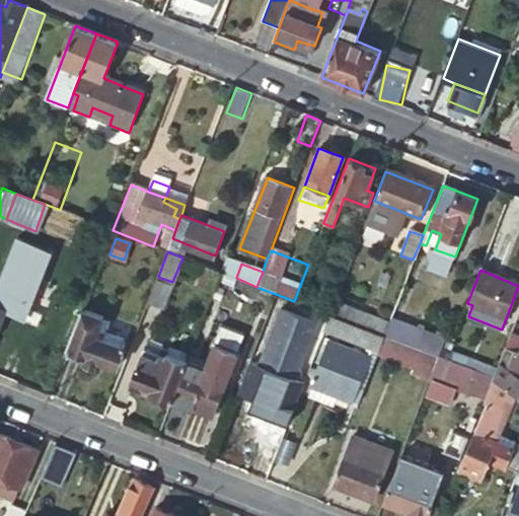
[(158,277),(148,301),(163,307),(172,282),(158,277)]
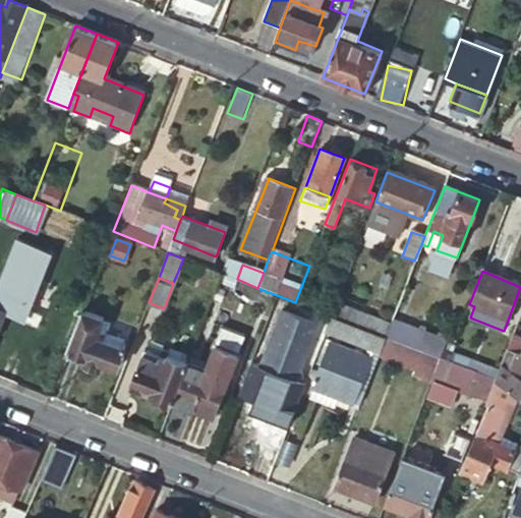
[(0,325),(9,300),(0,297),(0,325)]
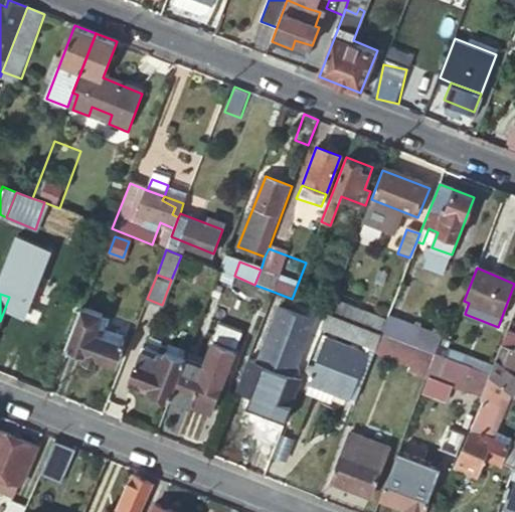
[(332,301),(327,313),(345,320),(380,333),(384,321),(332,301)]
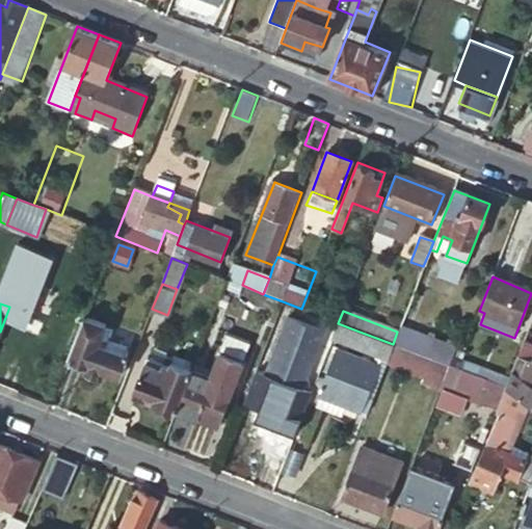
[(84,316),(67,364),(99,377),(101,370),(121,376),(128,355),(125,353),(127,348),(108,340),(101,337),(106,325),(84,316)]
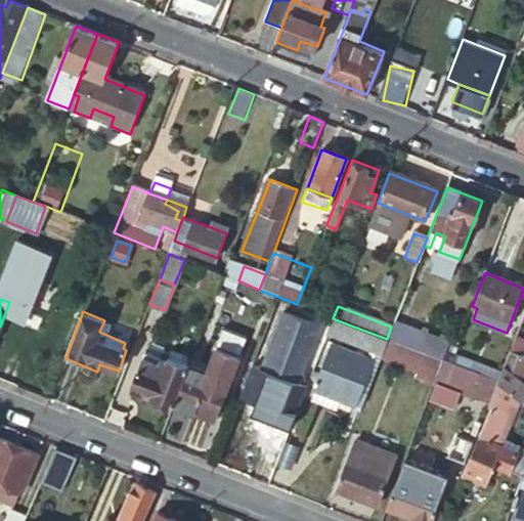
[(308,341),(313,327),(281,314),(260,370),(261,371),(297,385),(298,385),(312,348),(306,346),(308,341)]
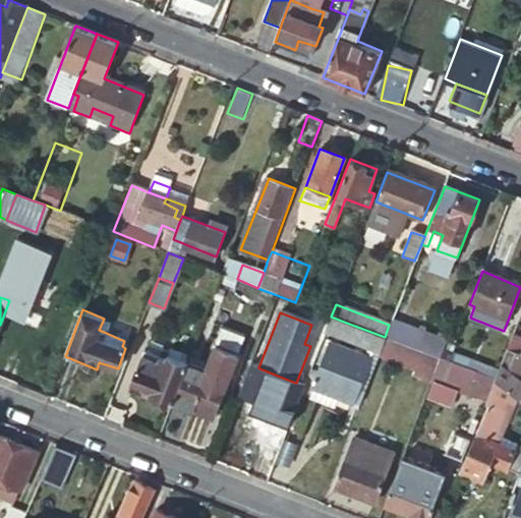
[(306,339),(320,344),(324,334),(329,320),(315,314),(311,325),(306,339)]
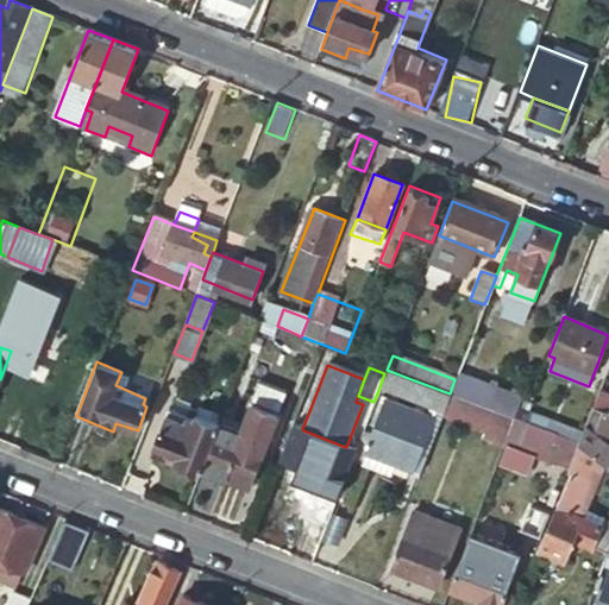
[(378,390),(401,398),(405,389),(408,378),(387,370),(384,373),(378,390)]
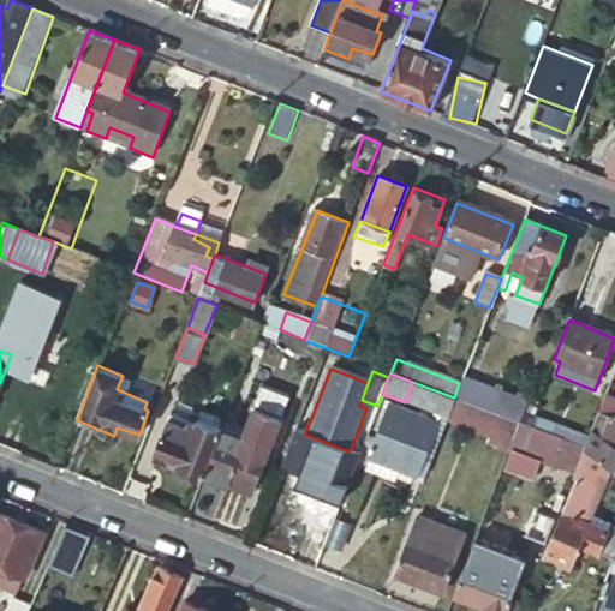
[(117,389),(125,393),(130,379),(123,376),(117,389)]
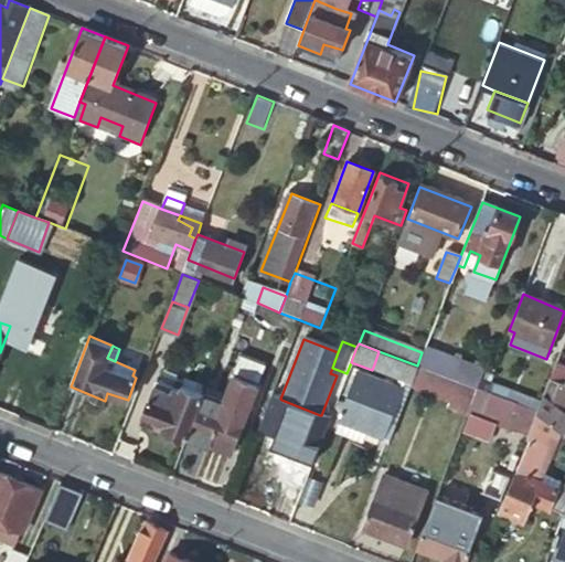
[(456,381),(476,389),(483,369),(425,346),(422,352),(417,366),(433,372),(456,381)]
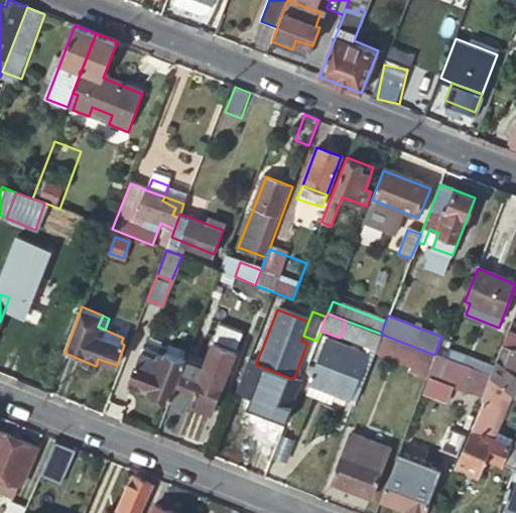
[(381,334),(346,321),(343,330),(361,337),(359,341),(369,344),(376,347),(381,334)]
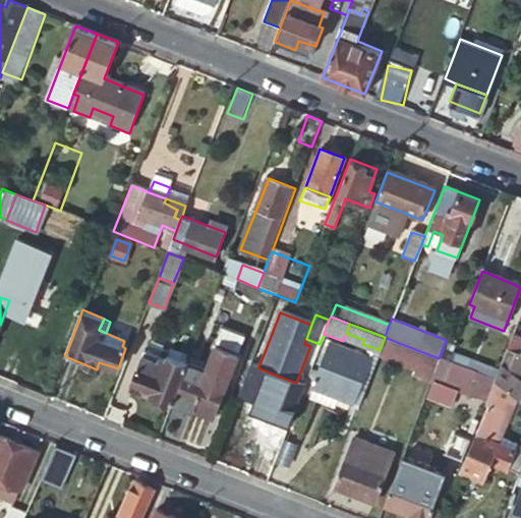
[(520,335),(514,333),(508,347),(520,352),(520,335)]
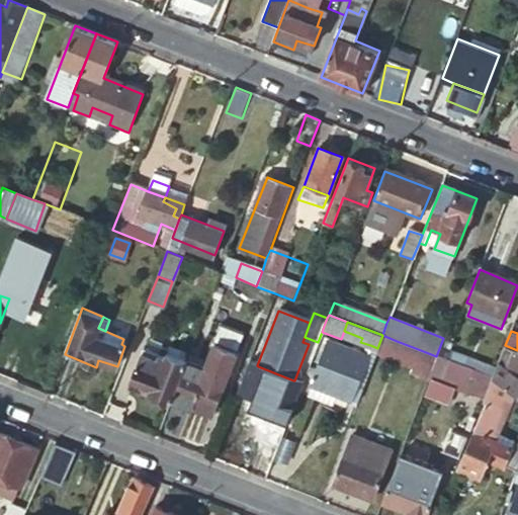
[(397,341),(382,335),(377,348),(392,353),(397,341)]
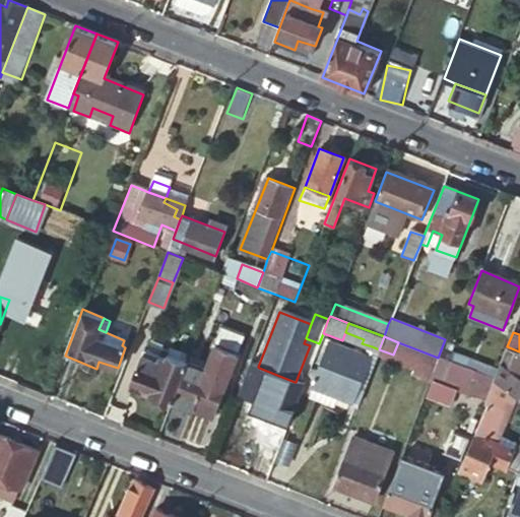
[(419,350),(398,342),(393,354),(414,363),(419,350)]
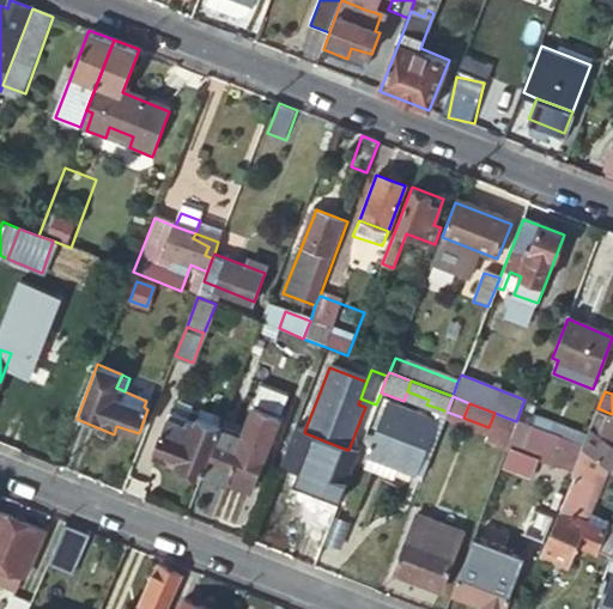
[(420,456),(434,422),(389,405),(363,473),(393,485),(398,470),(413,476),(420,456)]
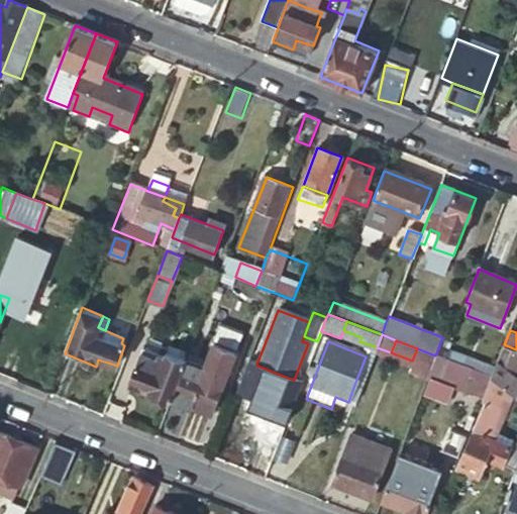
[(354,385),(360,388),(377,347),(370,344),(366,356),(354,385)]
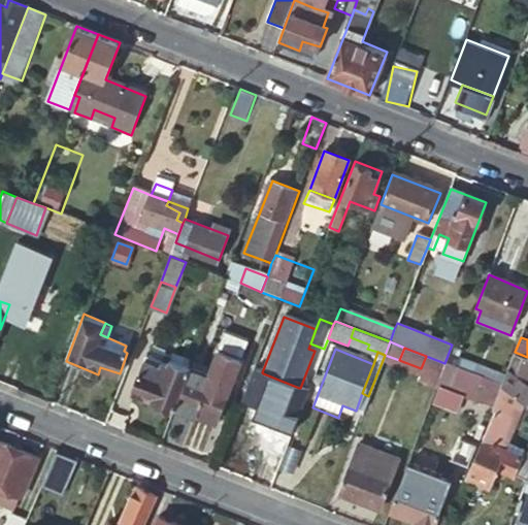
[(527,357),(515,352),(502,386),(525,402),(526,403),(527,399),(527,357)]
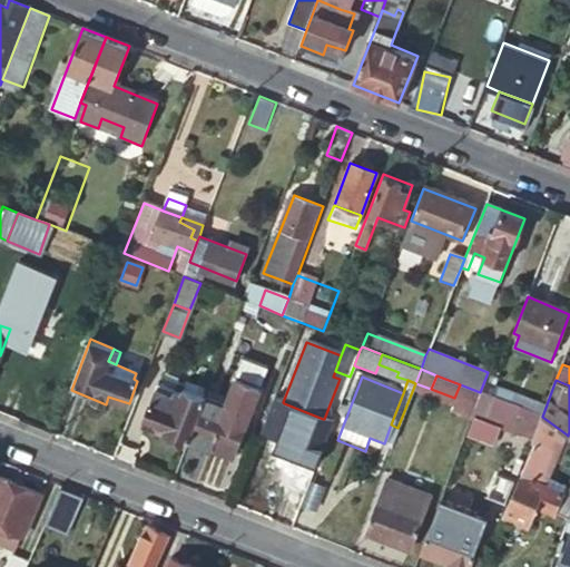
[(235,382),(225,408),(248,417),(258,391),(235,382)]
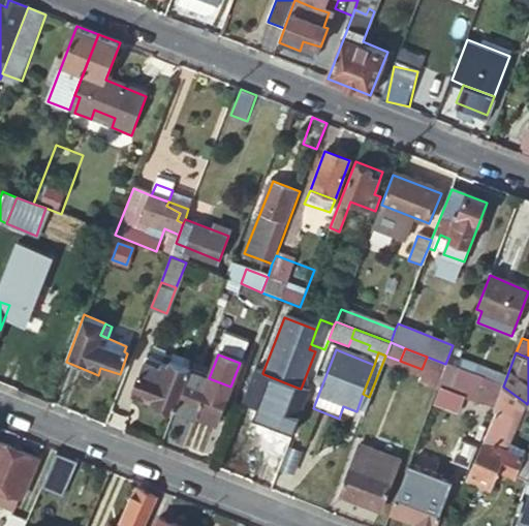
[(176,409),(190,371),(193,364),(178,357),(175,364),(168,362),(169,360),(163,358),(161,362),(147,356),(134,387),(148,392),(155,395),(153,401),(176,409)]
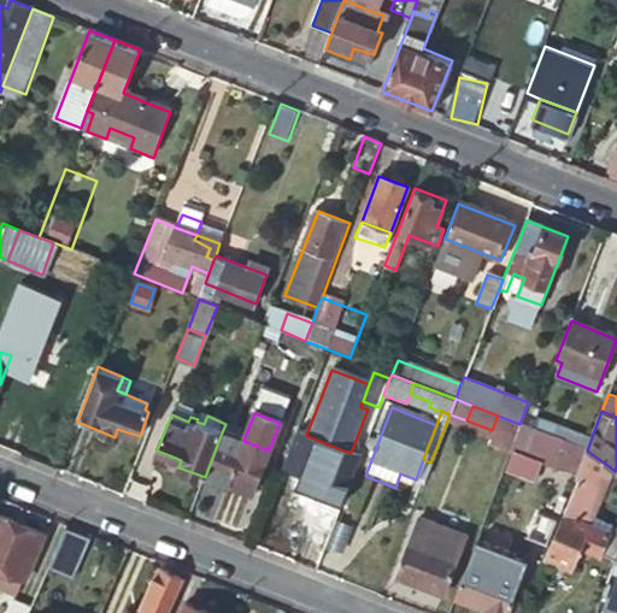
[(512,451),(523,425),(519,424),(498,416),(492,430),(487,443),(511,453),(512,451)]
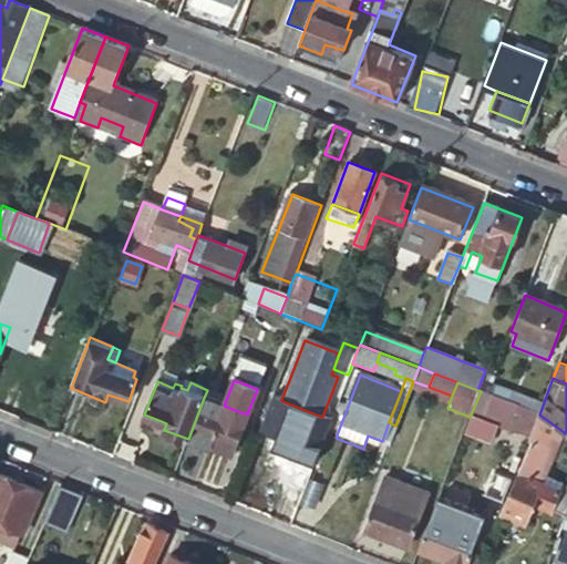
[(492,396),(534,411),(537,401),(497,385),(492,396)]
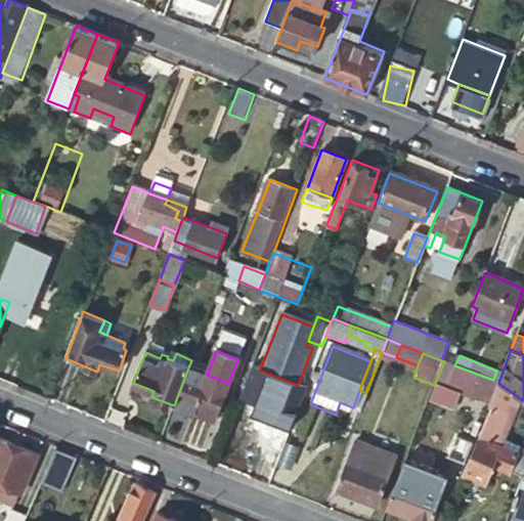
[(490,403),(498,383),(493,380),(454,365),(450,363),(444,361),(435,383),(490,403)]
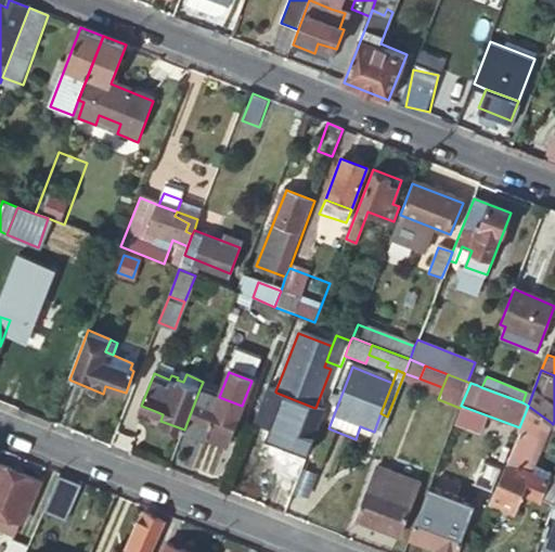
[(199,389),(184,429),(227,447),(242,406),(219,397),(199,389)]
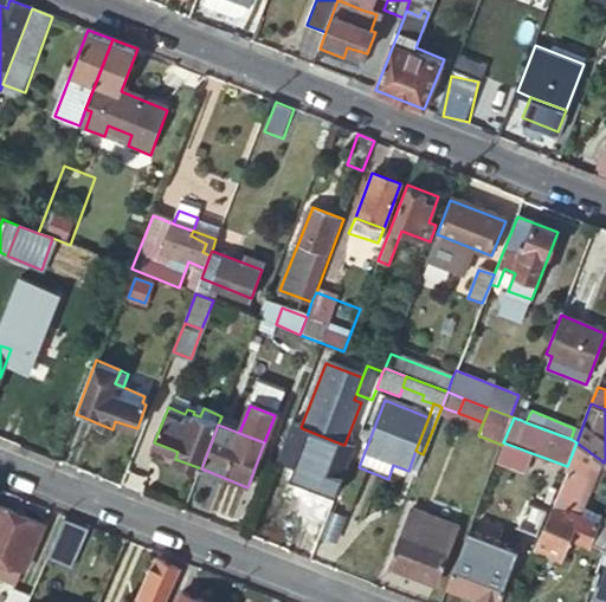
[(343,445),(302,428),(297,439),(339,455),(343,445)]
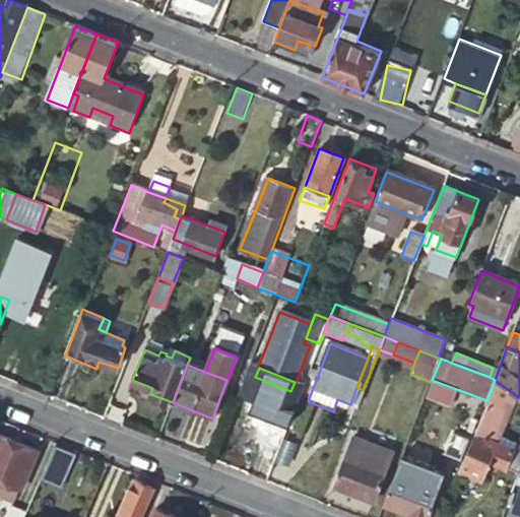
[(517,396),(495,380),(486,400),(485,402),(489,405),(463,471),(488,481),(496,461),(519,470),(519,469),(519,444),(517,444),(515,449),(499,443),(517,396)]
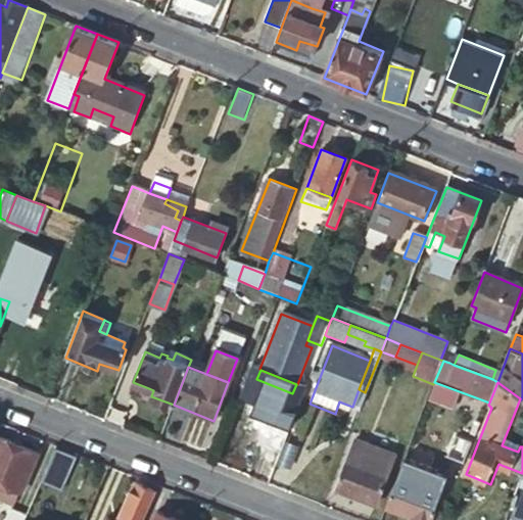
[(142,398),(150,400),(151,396),(153,390),(146,387),(142,398)]
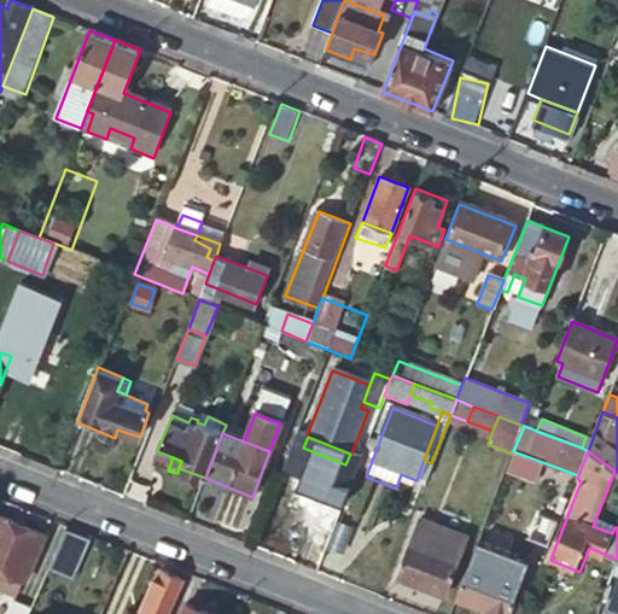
[(45,536),(0,516),(0,590),(15,597),(23,582),(25,582),(45,536)]
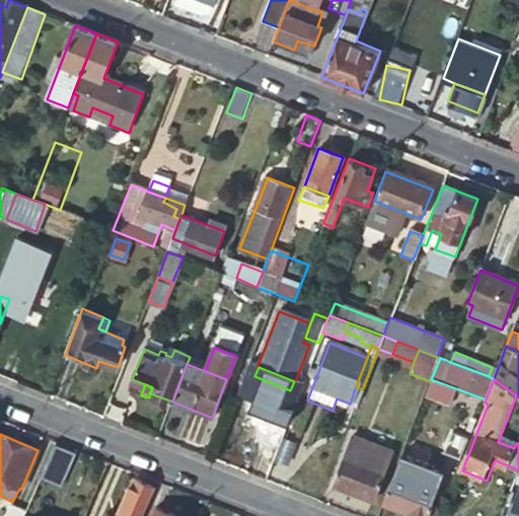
[(394,453),(351,437),(331,486),(376,502),(394,453)]
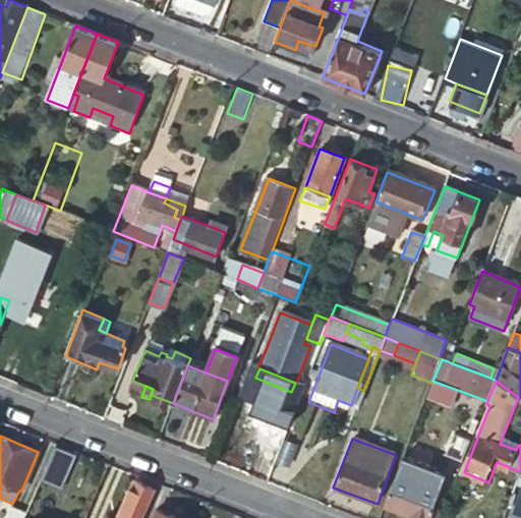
[(74,460),(54,451),(44,472),(65,481),(74,460)]
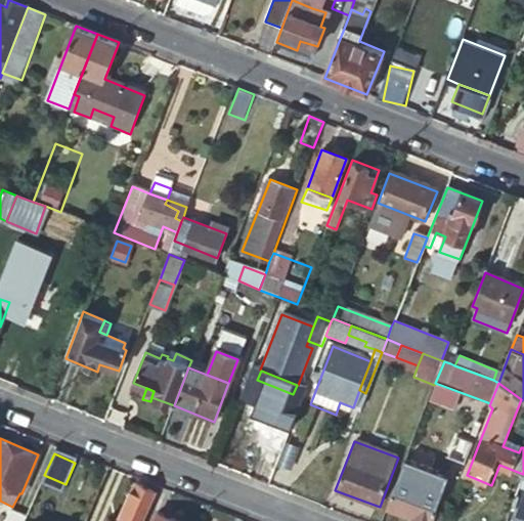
[(407,459),(387,510),(411,519),(410,520),(432,520),(449,478),(437,475),(438,471),(407,459)]
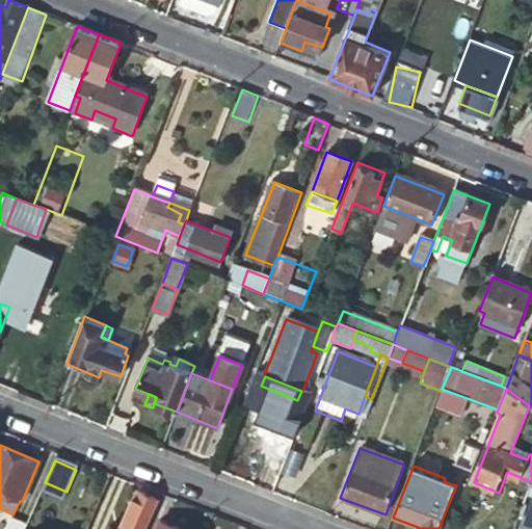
[(144,528),(158,501),(138,493),(122,528),(144,528)]
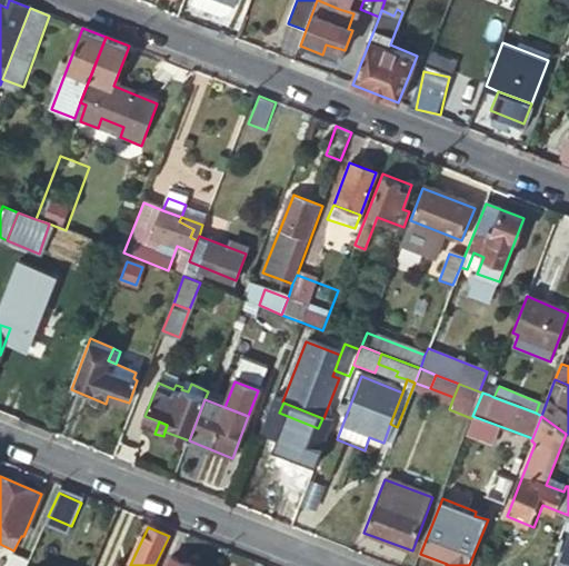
[(568,565),(568,539),(559,565),(568,565)]
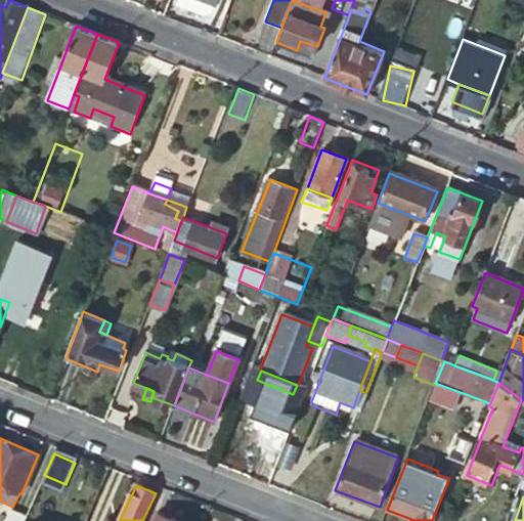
[(24,520),(26,516),(11,510),(6,520),(24,520)]
